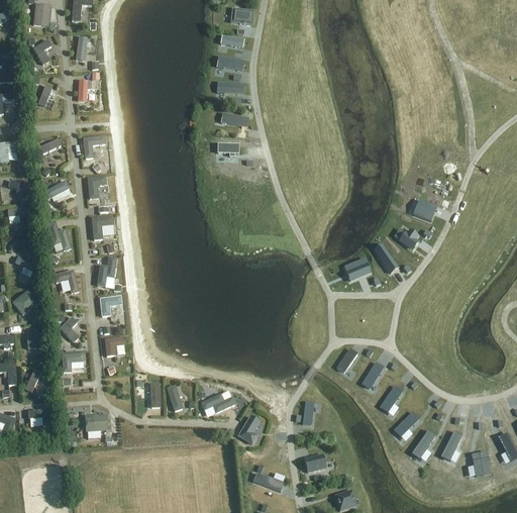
[(73,0),(72,19),(80,20),(81,4),(92,5),(92,0),(73,0)]
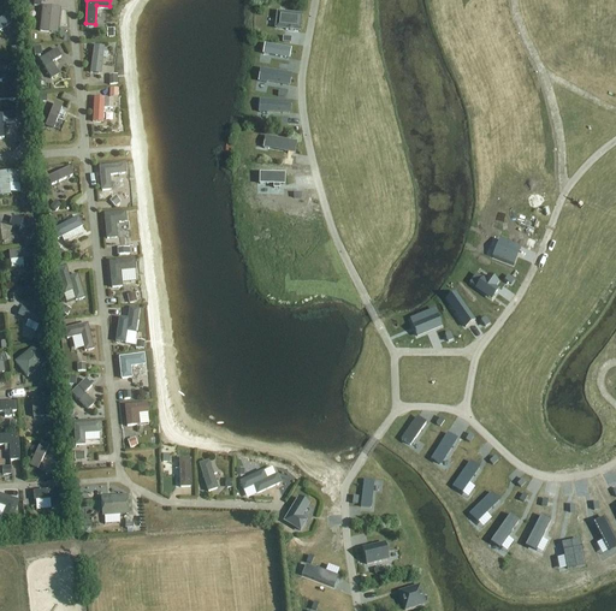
[(42,3),(40,28),(58,29),(60,5),(42,3)]
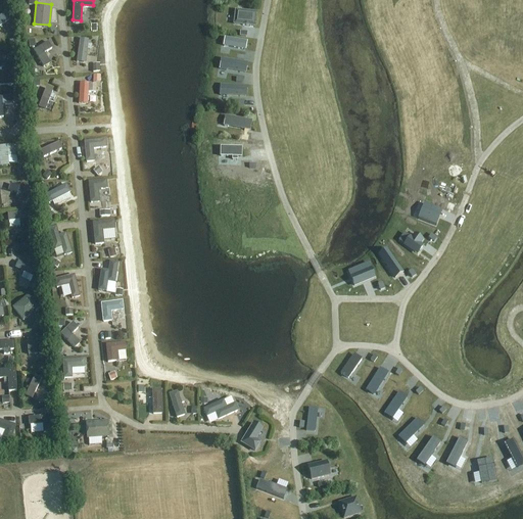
[(253,22),(255,10),(236,7),(235,12),(234,12),(234,16),(234,20),(242,21),(242,22),(249,24),(249,22),(253,22)]
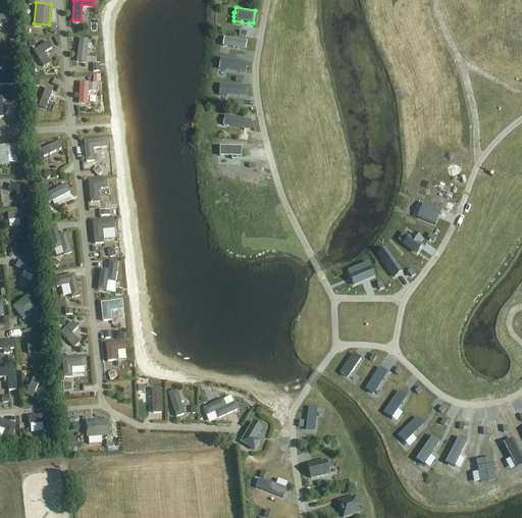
[(0,22),(10,15),(6,9),(0,12),(0,22)]
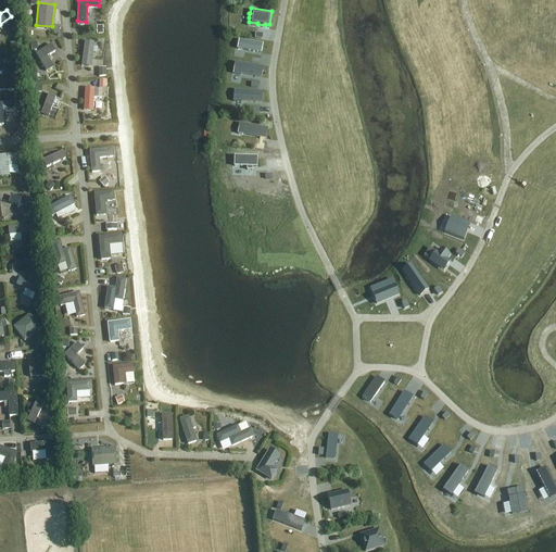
[(261,49),(262,40),(239,37),(237,46),(261,49)]
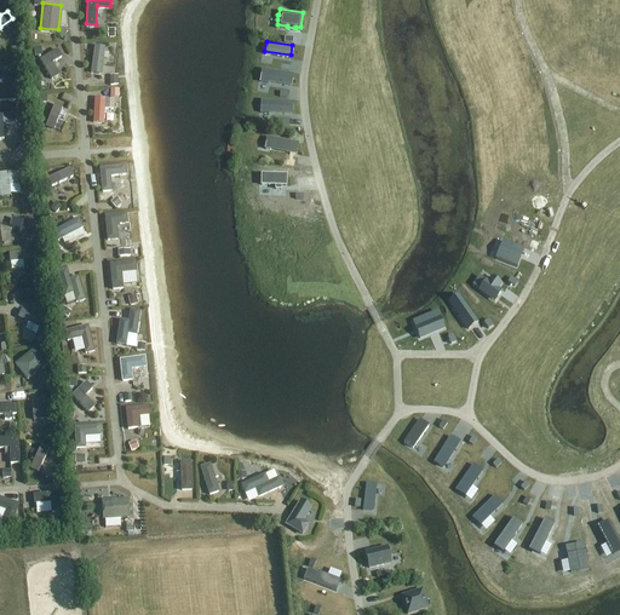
[(95,42),(91,70),(101,72),(103,55),(108,55),(109,50),(104,50),(105,44),(95,42)]
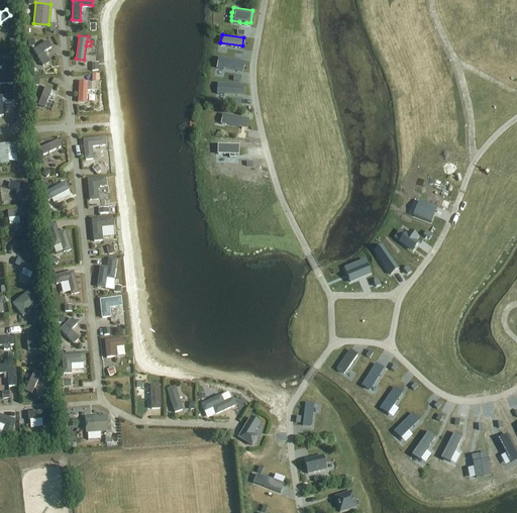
[(32,46),(42,64),(49,60),(43,49),(52,44),(47,38),(32,46)]
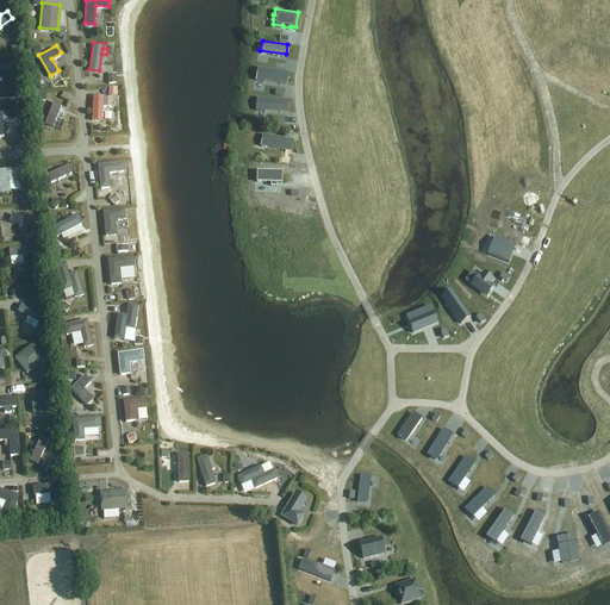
[(287,70),(260,66),(259,69),(257,69),(256,76),(263,78),(263,76),(286,81),(287,70)]
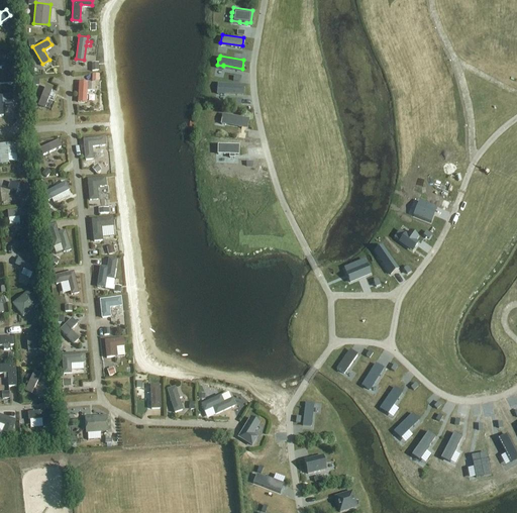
[(5,72),(0,72),(0,81),(14,80),(12,58),(4,59),(5,72)]
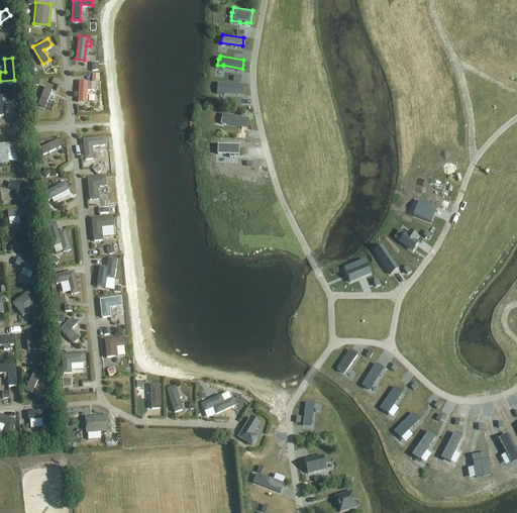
[(79,79),(78,100),(86,100),(87,88),(95,88),(95,81),(88,80),(79,79)]
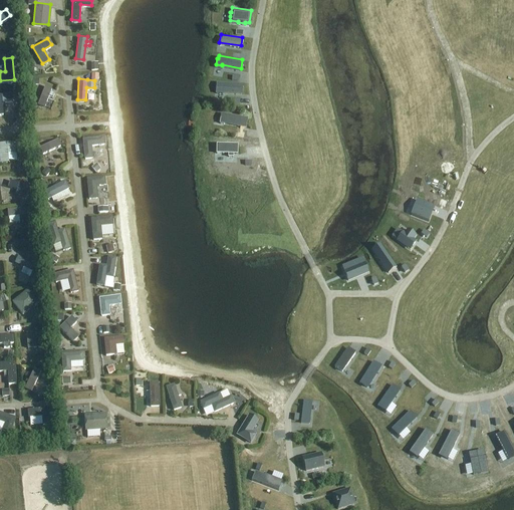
[(242,82),(218,81),(218,84),(217,84),(216,90),(222,91),(223,89),(241,90),(242,82)]
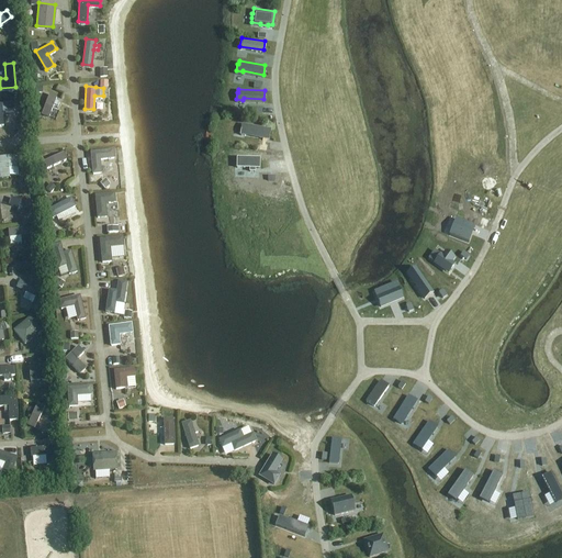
[(49,91),(41,112),(48,114),(56,95),(49,91)]
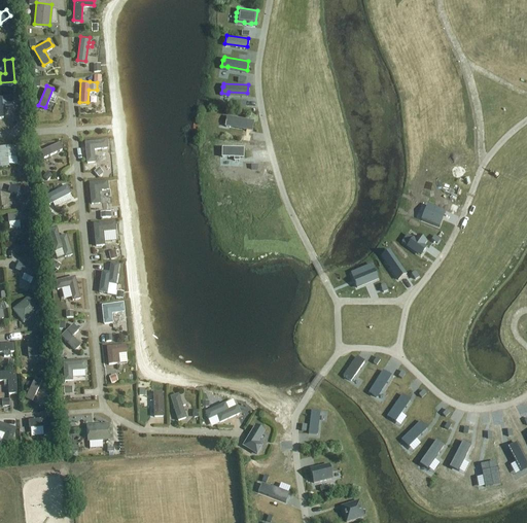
[(9,92),(0,102),(0,114),(1,115),(15,96),(9,92)]
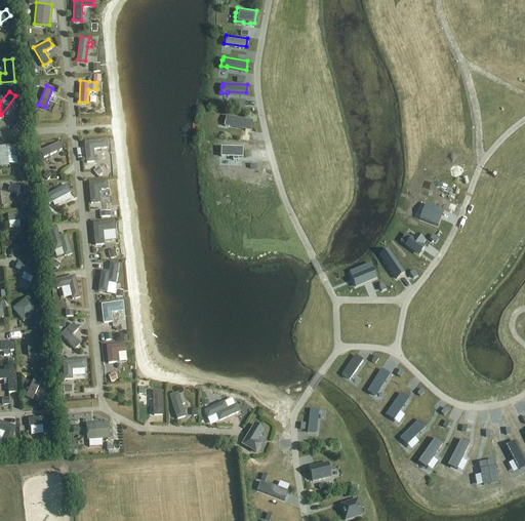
[(252,119),(227,114),(226,118),(225,119),(225,122),(225,123),(229,124),(230,123),(250,127),(252,119)]
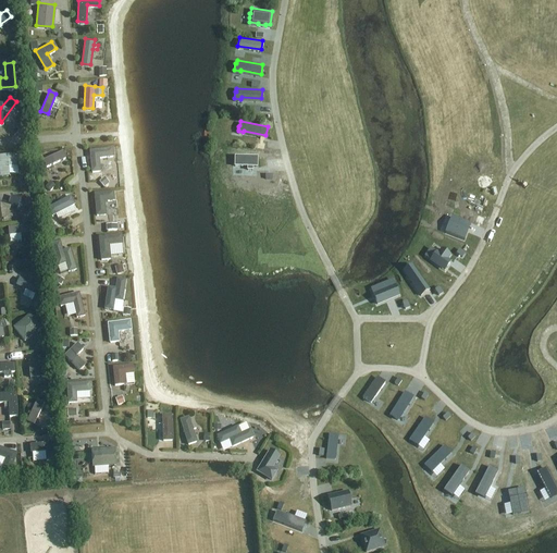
[(89,148),(91,170),(100,169),(99,156),(113,155),(113,145),(89,148)]
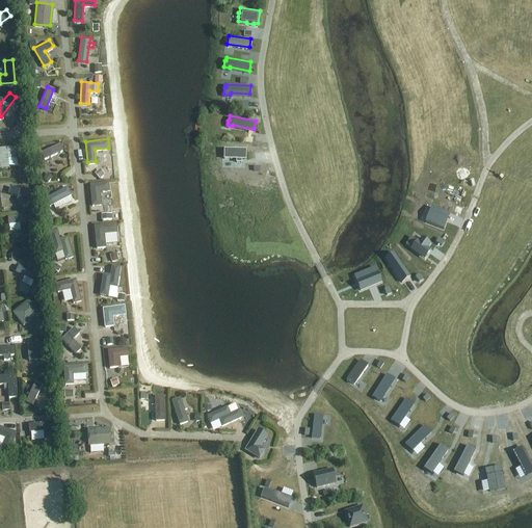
[(59,141),(41,150),(44,157),(62,148),(59,141)]
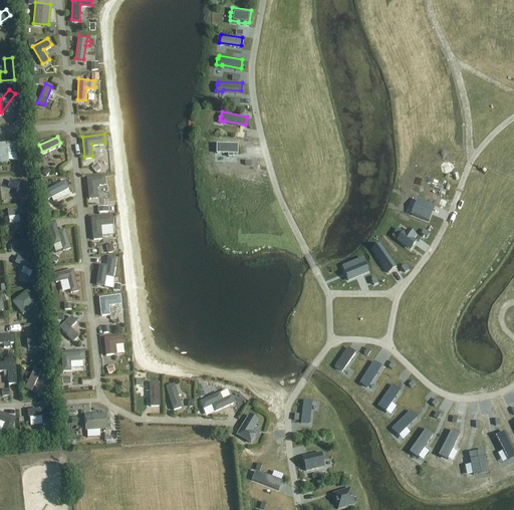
[(0,141),(0,160),(8,160),(8,152),(16,151),(15,140),(0,141)]
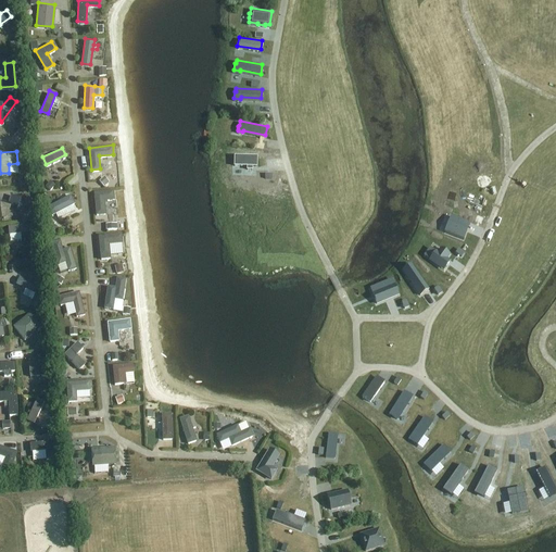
[(24,173),(19,177),(23,182),(28,177),(24,173)]
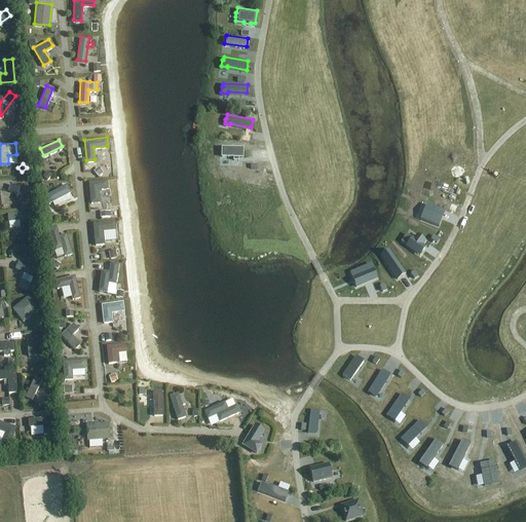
[(99,164),(94,169),(98,174),(103,170),(99,164)]
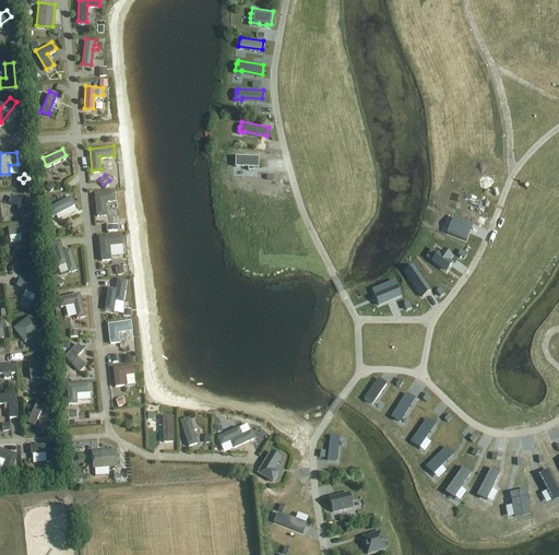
[(50,178),(45,184),(50,189),(55,184),(50,178)]
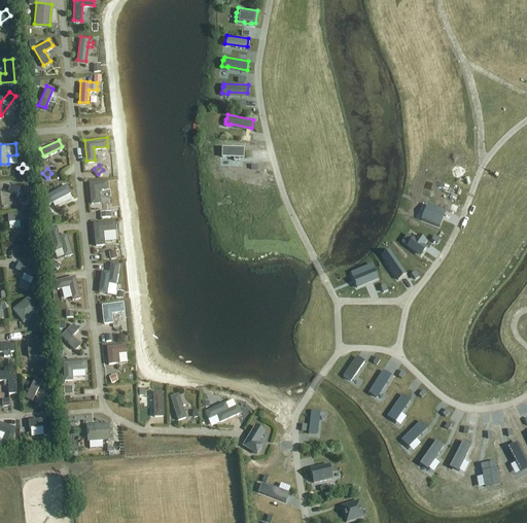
[(89,179),(91,202),(100,201),(99,188),(108,187),(107,177),(89,179)]
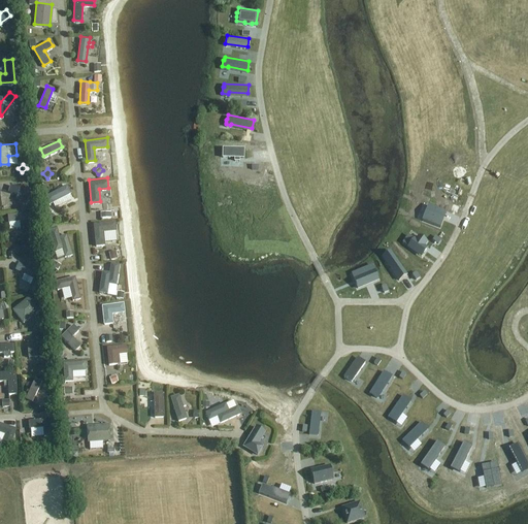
[(10,183),(8,190),(26,195),(28,188),(10,183)]
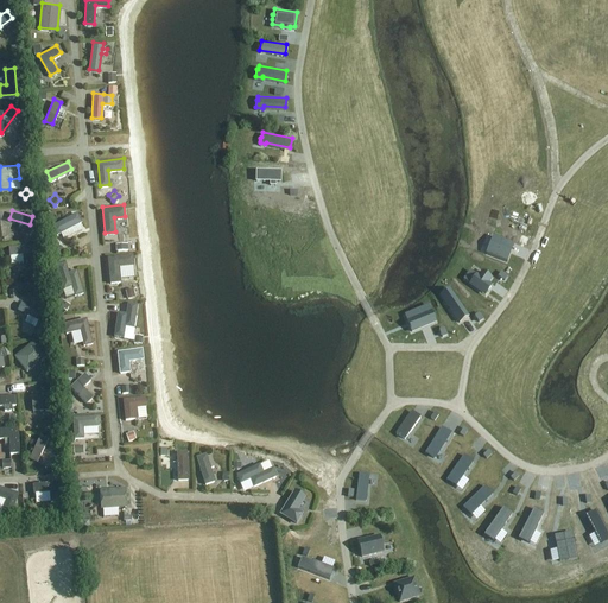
[(77,210),(51,223),(56,233),(82,220),(77,210)]
